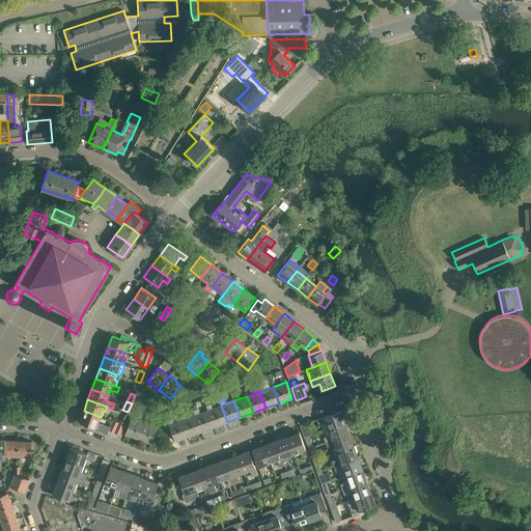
[(214,426),(227,422),(221,406),(213,409),(211,403),(206,404),(208,411),(214,426)]
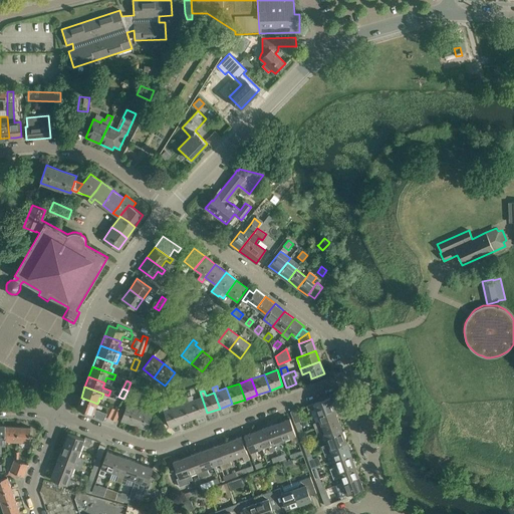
[(195,418),(207,413),(202,398),(194,400),(192,395),(187,397),(189,402),(195,418)]
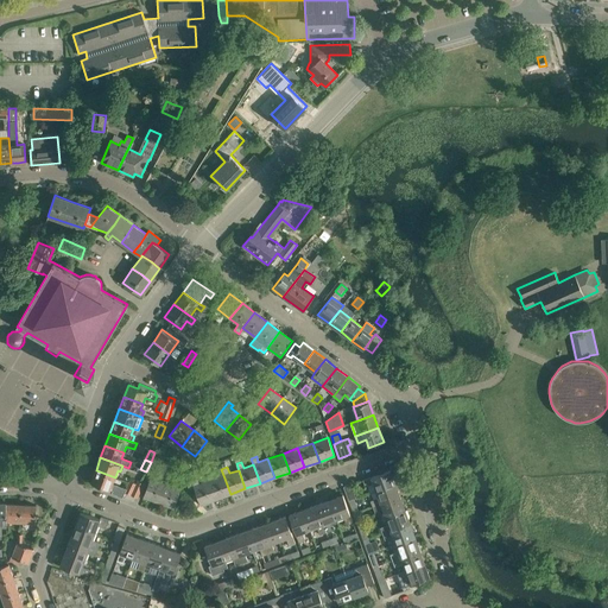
[(391,469),(362,480),(365,486),(373,483),(375,491),(396,483),(391,469)]
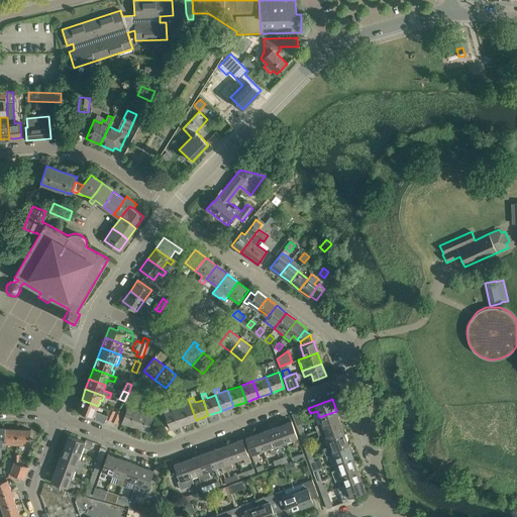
[(82,400),(78,410),(95,417),(94,419),(104,423),(106,418),(111,420),(115,411),(110,409),(109,410),(107,415),(95,411),(98,406),(82,400)]
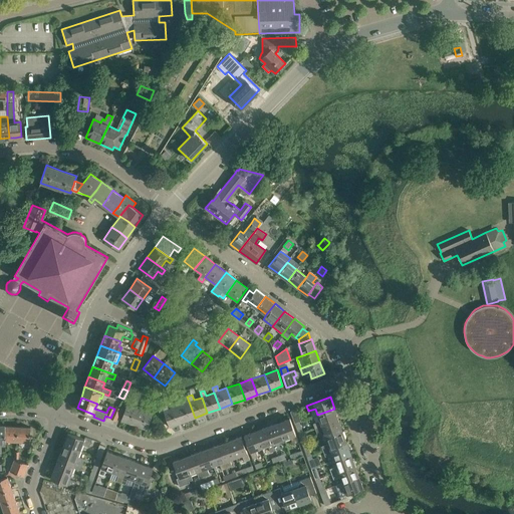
[(132,406),(134,401),(129,399),(120,420),(134,425),(140,409),(132,406)]
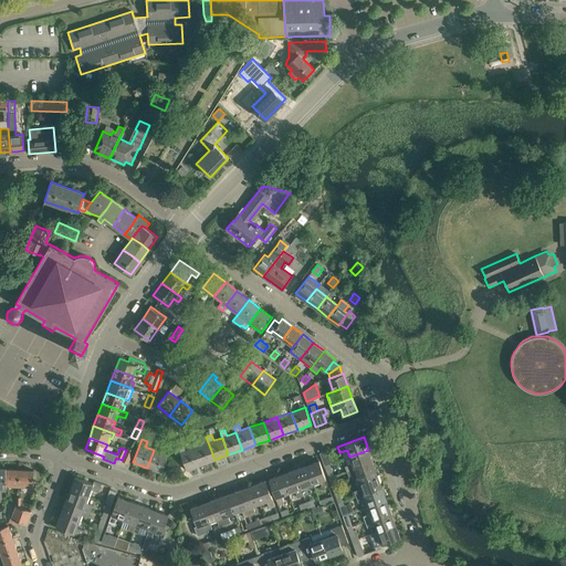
[(200,465),(215,460),(208,442),(199,446),(197,440),(192,442),(195,448),(200,465)]
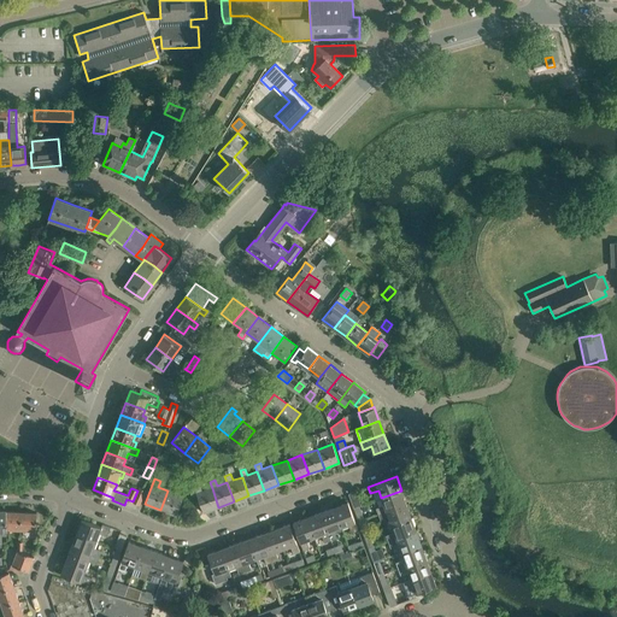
[(204,512),(218,507),(212,488),(201,492),(199,486),(194,487),(204,512)]
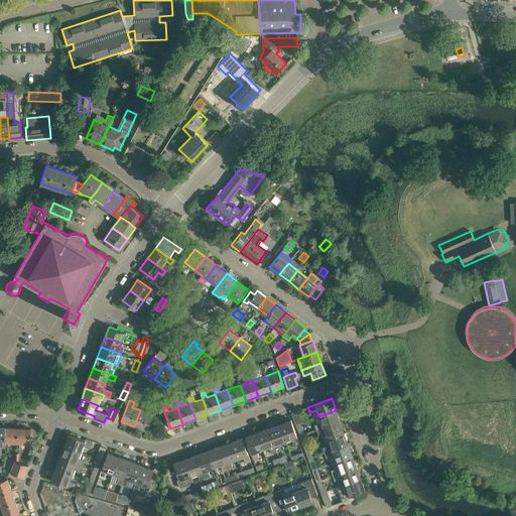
[(116,408),(115,410),(111,419),(116,422),(122,410),(116,408)]
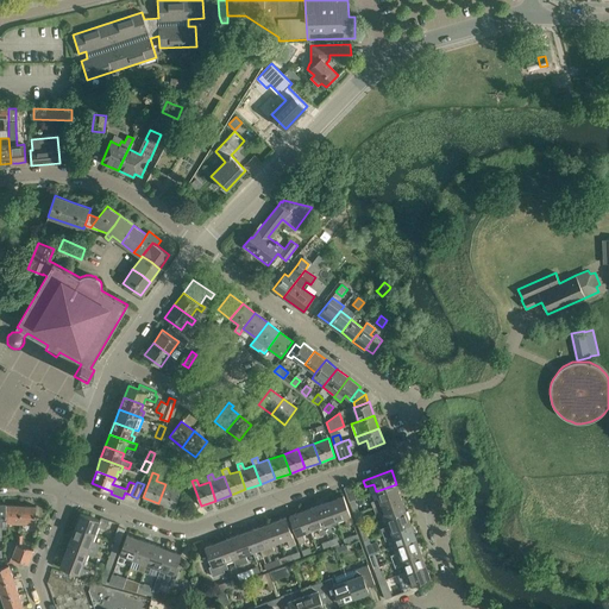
[(174,509),(181,490),(165,484),(158,503),(174,509)]
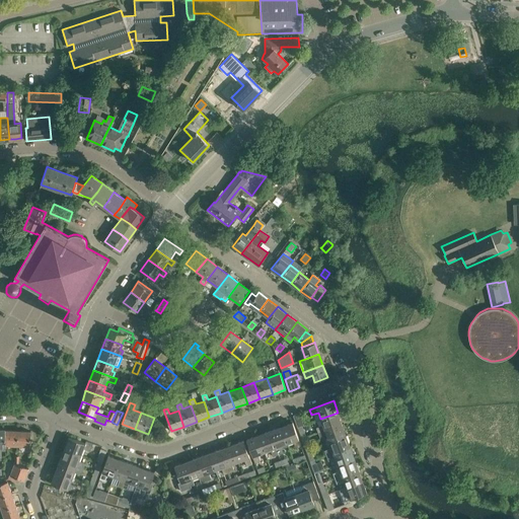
[(316,428),(318,433),(342,424),(338,413),(320,419),(323,425),(316,428)]
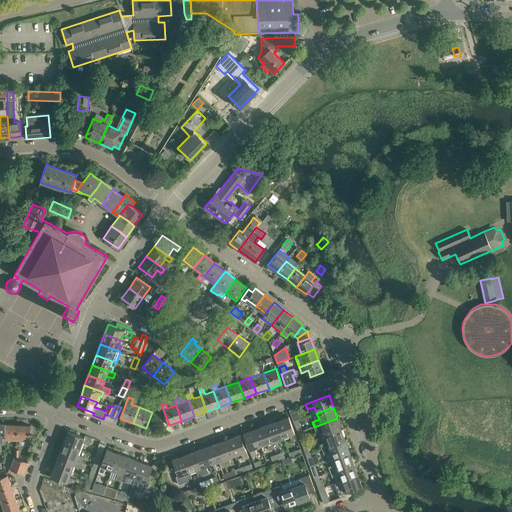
[(294,421),(298,420),(299,419),(295,408),(289,410),(294,421)]
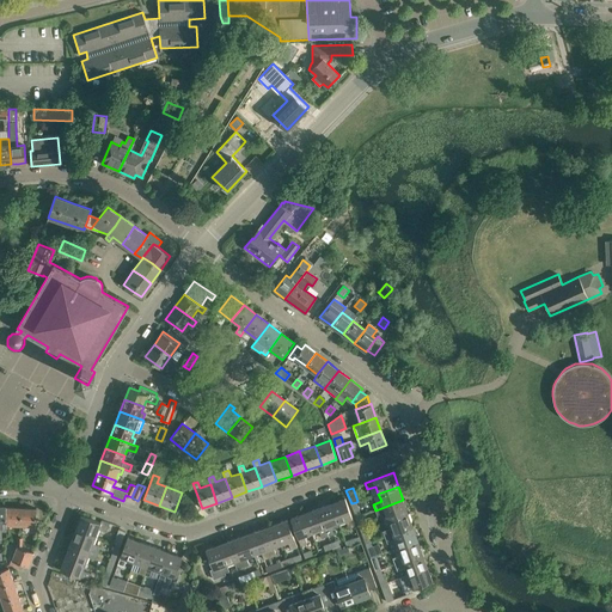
[(344,497),(331,503),(338,522),(346,520),(349,528),(355,526),(344,497)]
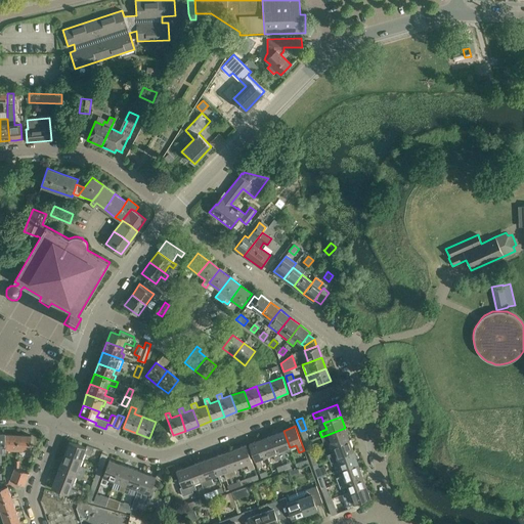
[(330,439),(333,445),(349,439),(345,428),(321,437),(323,442),(330,439)]
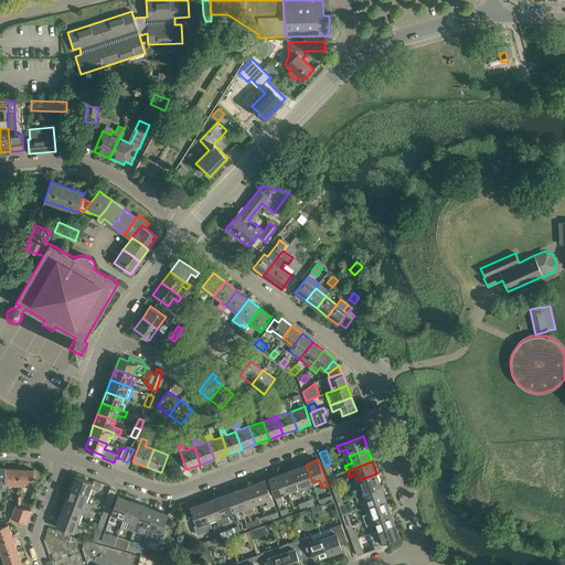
[(329,478),(333,476),(329,464),(324,465),(329,478)]
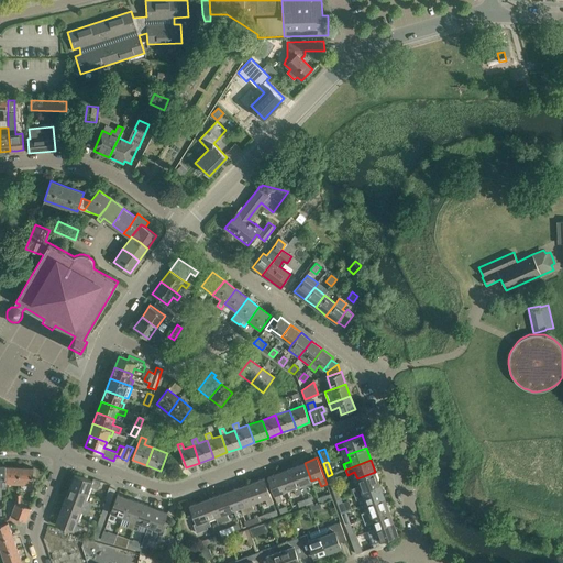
[(305,483),(311,481),(305,463),(293,467),(301,493),(307,490),(305,483)]
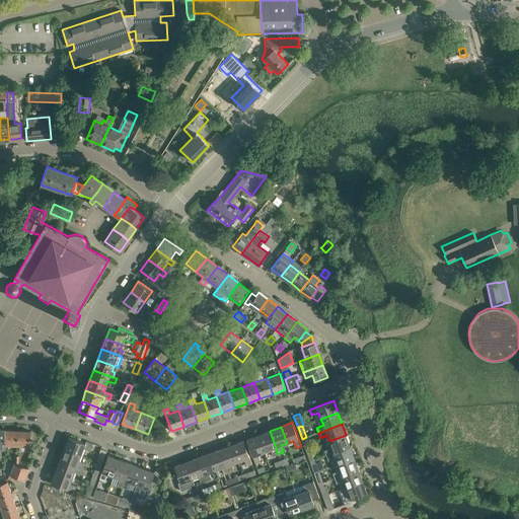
[(5,445),(17,446),(18,431),(5,430),(5,445)]
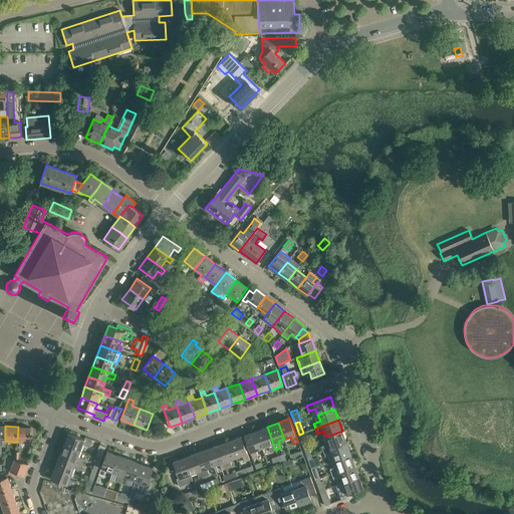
[(30,427),(18,427),(17,442),(29,442),(30,427)]
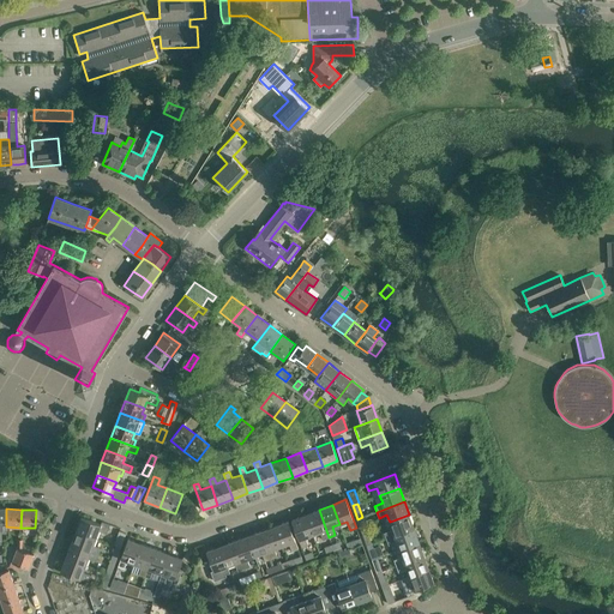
[(319,510),(305,515),(312,534),(320,531),(323,540),(329,537),(319,510)]
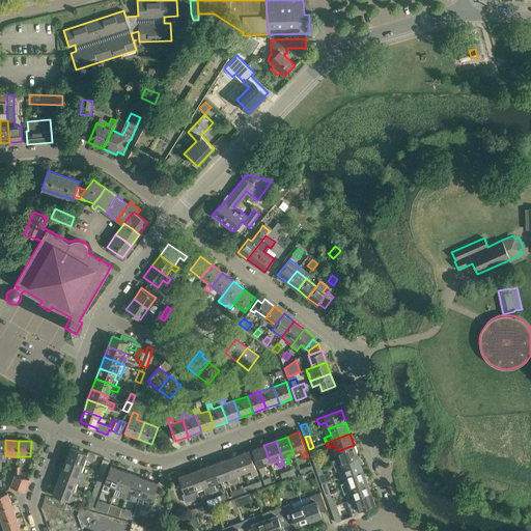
[(263,465),(270,462),(263,445),(252,449),(260,473),(267,471),(263,465)]
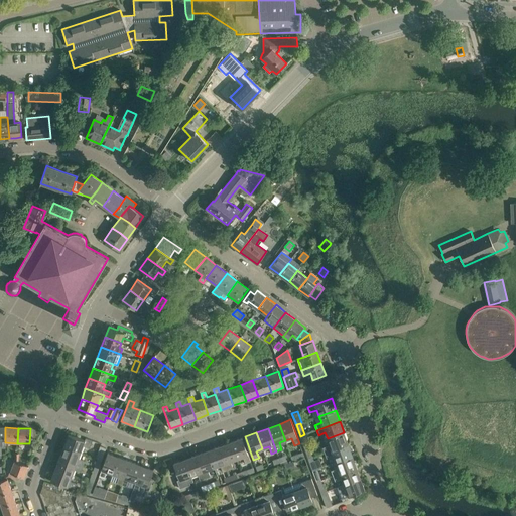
[(323,447),(325,453),(348,444),(344,432),(328,438),(330,445),(323,447)]
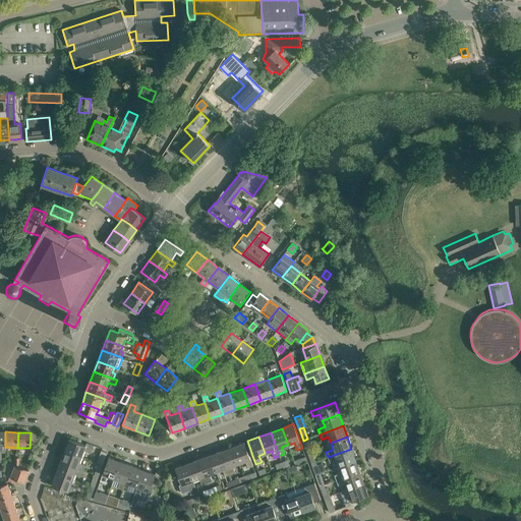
[(64,450),(81,456),(83,450),(91,453),(94,445),(87,443),(85,445),(69,439),(64,450)]
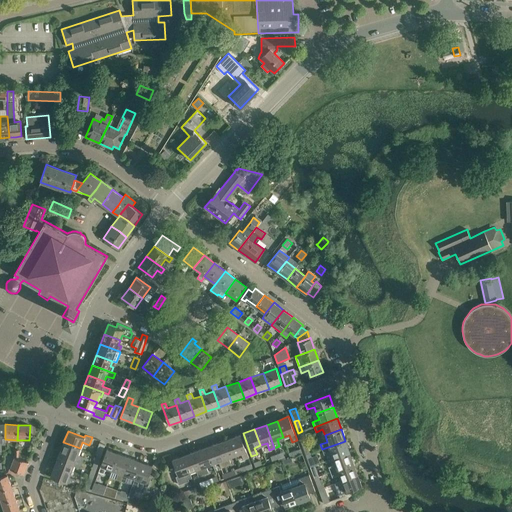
[(302,444),(306,442),(302,431),(298,433),(302,444)]
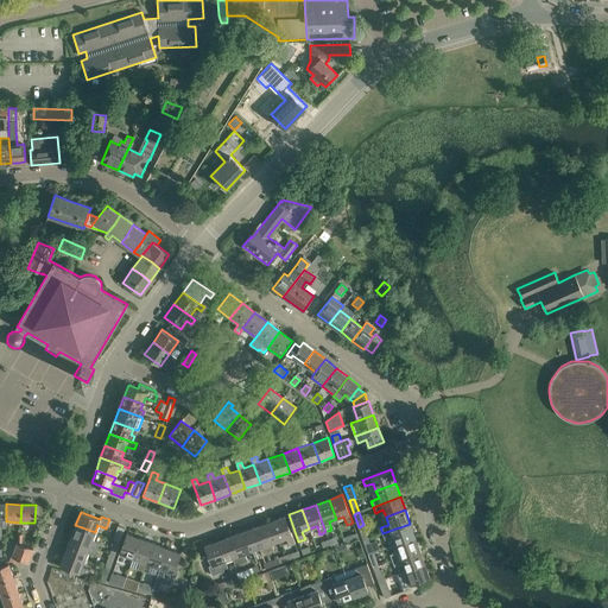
[(296,543),(285,515),(271,520),(279,540),(286,538),(289,545),(296,543)]
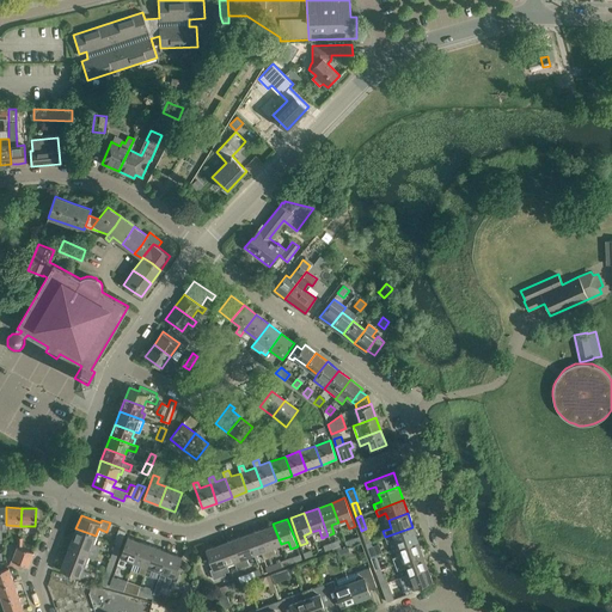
[(273,546),(281,544),(273,524),(259,530),(270,557),(276,555),(273,546)]
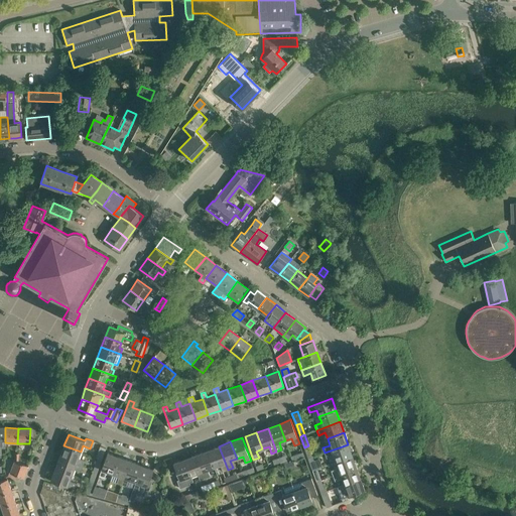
[(334,456),(336,462),(352,456),(348,444),(325,453),(327,458),(334,456)]
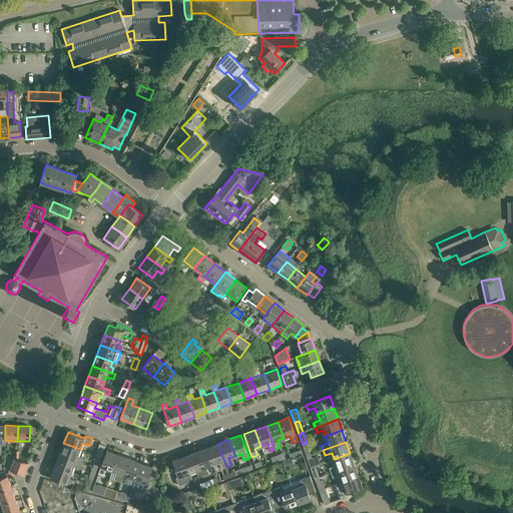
[(59,454),(82,463),(84,458),(77,456),(80,449),(63,443),(59,454)]
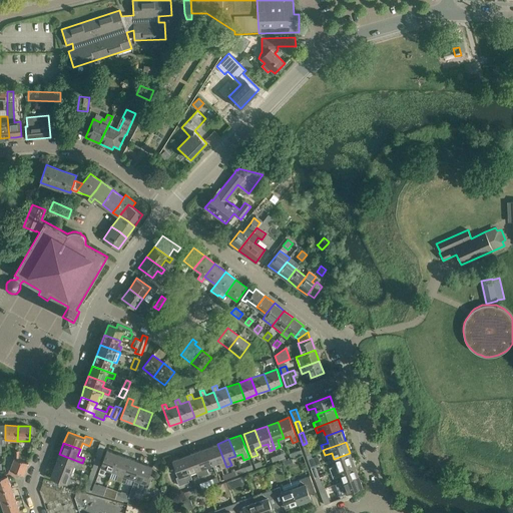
[(307,456),(311,455),(307,443),(303,445),(307,456)]
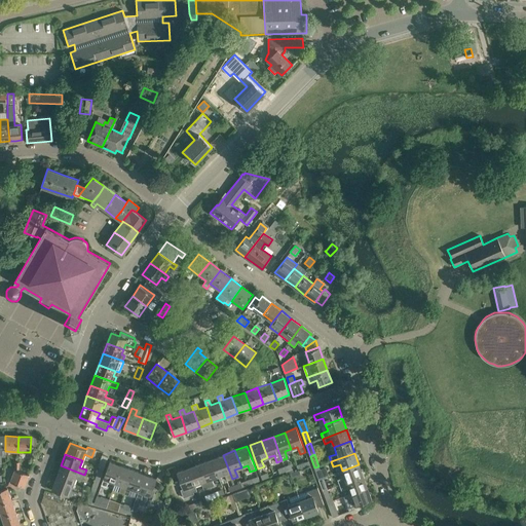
[(98,466),(99,467),(104,468),(108,457),(102,455),(98,466)]
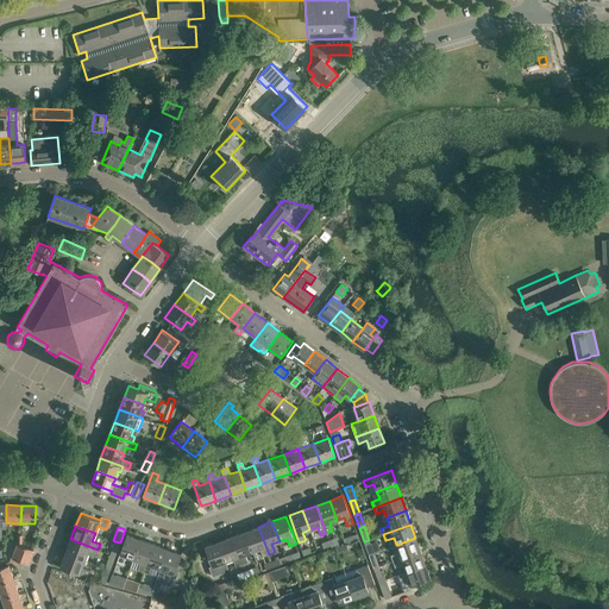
[(269,554),(258,527),(245,532),(252,551),(259,548),(263,557),(269,554)]
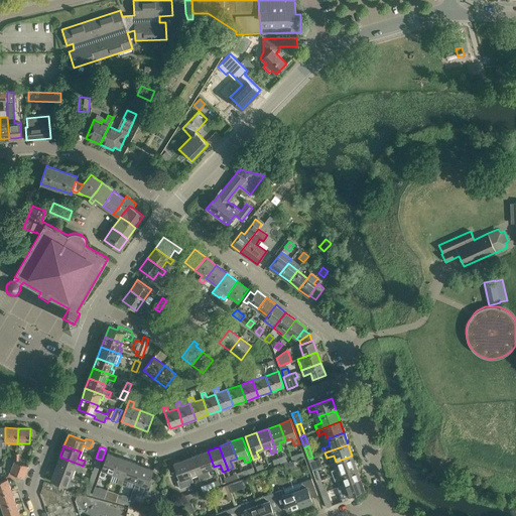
[(208,470),(214,467),(208,450),(197,455),(205,478),(210,476),(208,470)]
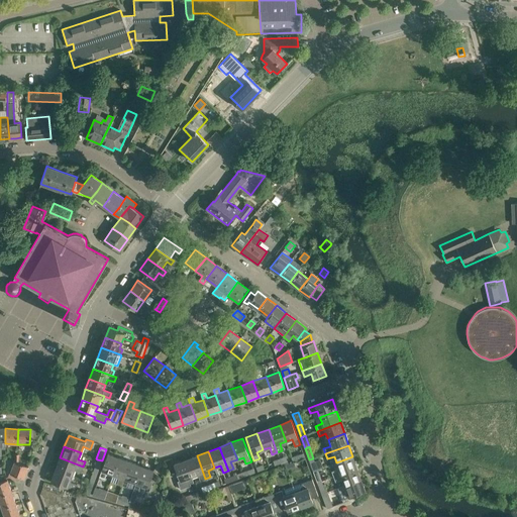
[(18,462),(19,454),(15,453),(15,460),(12,469),(11,469),(8,477),(18,480),(19,477),(24,478),(28,466),(18,462)]
